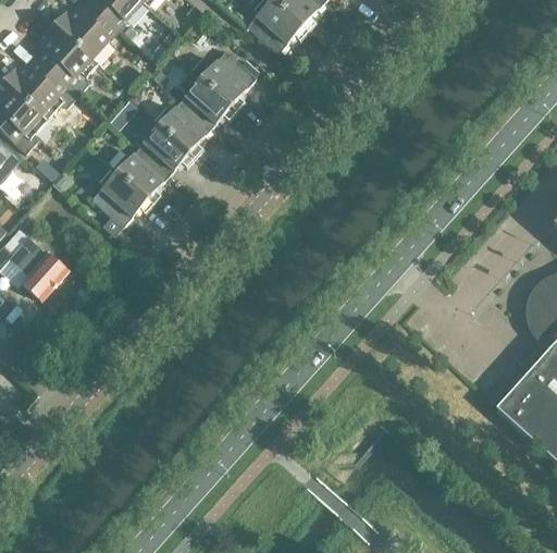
[(149,7),(141,0),(91,0),(88,3),(118,29),(143,2),(148,8),(149,7)]
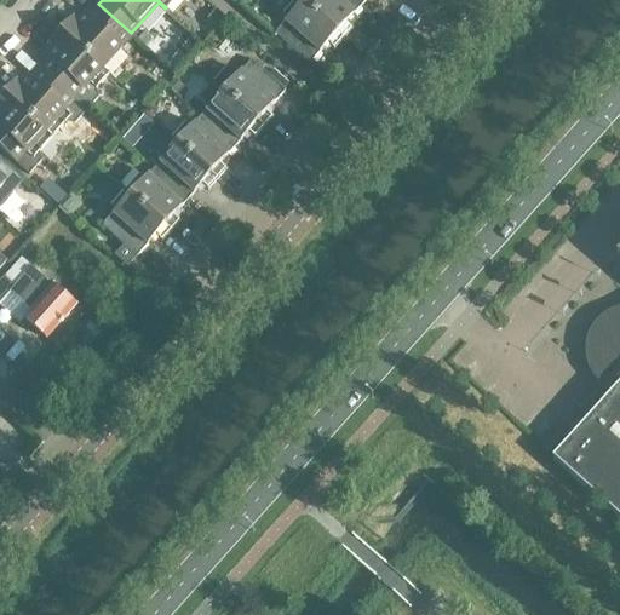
[(343,35),(303,0),(292,0),(283,10),(288,15),(274,30),(309,61),(327,40),(333,46),(343,35)]
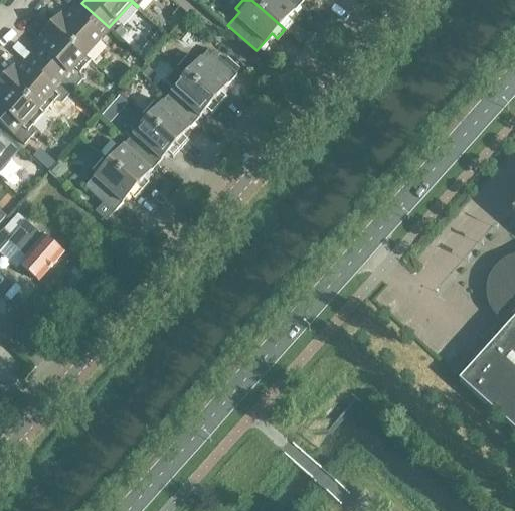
[(299,3),(296,0),(251,0),(285,29),(293,20),(288,16),(299,3)]
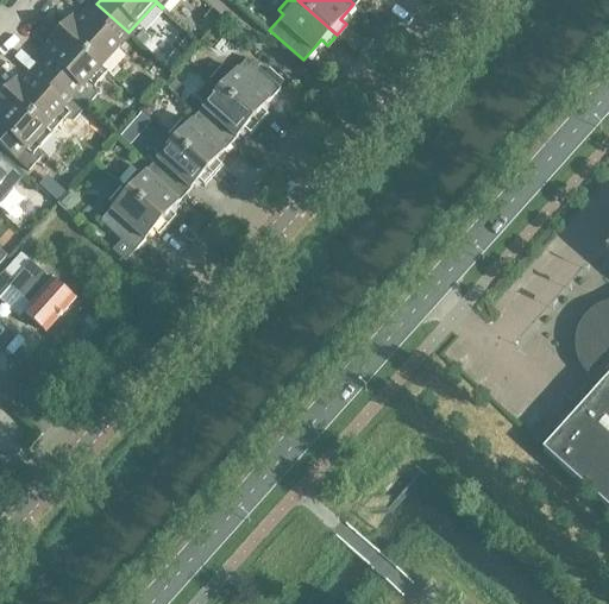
[(129,32),(96,4),(88,14),(85,11),(75,20),(70,16),(60,27),(107,69),(101,63),(129,32)]
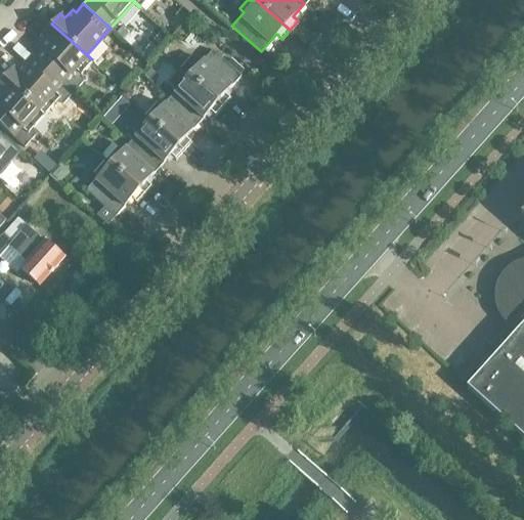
[(175,12),(184,20),(172,35),(180,43),(195,27),(186,18),(191,13),(182,4),(175,12)]
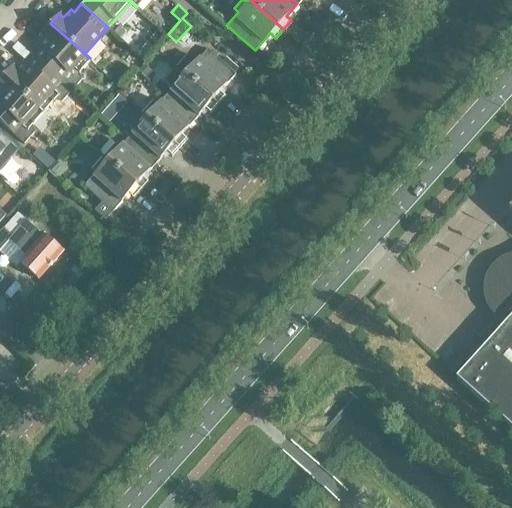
[(90,58),(50,23),(42,32),(46,36),(39,45),(42,47),(34,56),(71,88),(81,77),(79,71),(90,58)]
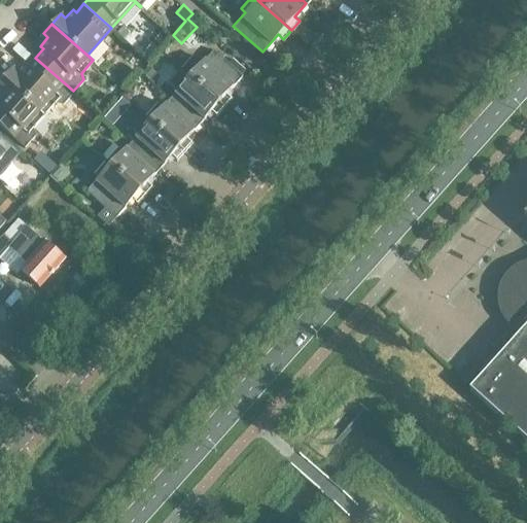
[(192,54),(181,67),(224,105),(233,96),(226,92),(243,74),(213,47),(202,61),(192,54)]
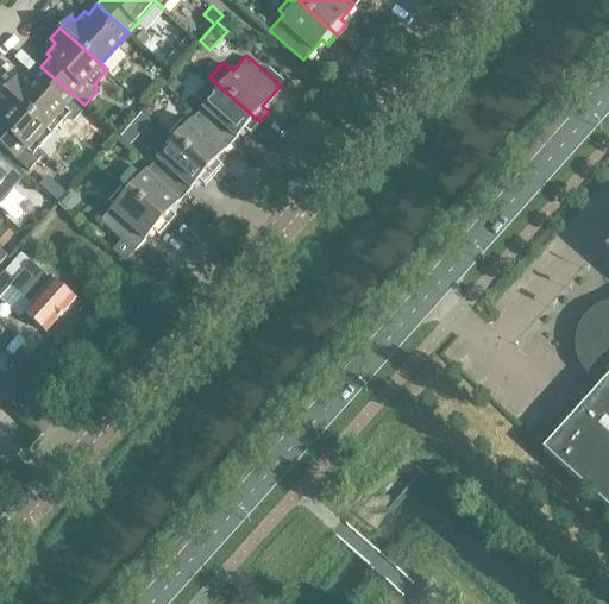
[(174,90),(181,82),(171,74),(173,73),(158,58),(146,71),(161,85),(164,82),(174,90)]
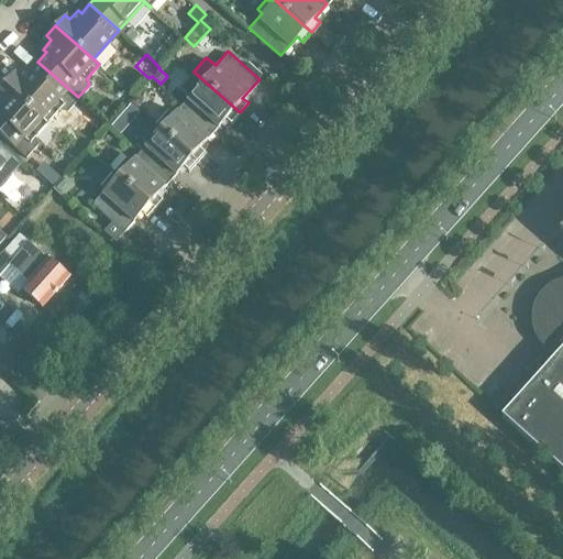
[(78,97),(37,62),(30,70),(26,67),(19,76),(13,72),(3,83),(47,121),(59,108),(67,109),(78,97)]
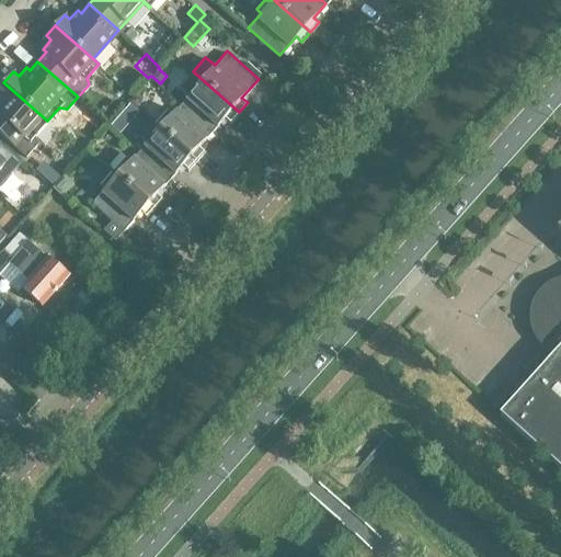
[(239,112),(193,71),(181,86),(190,93),(181,103),(212,131),(224,116),(230,122),(239,112)]
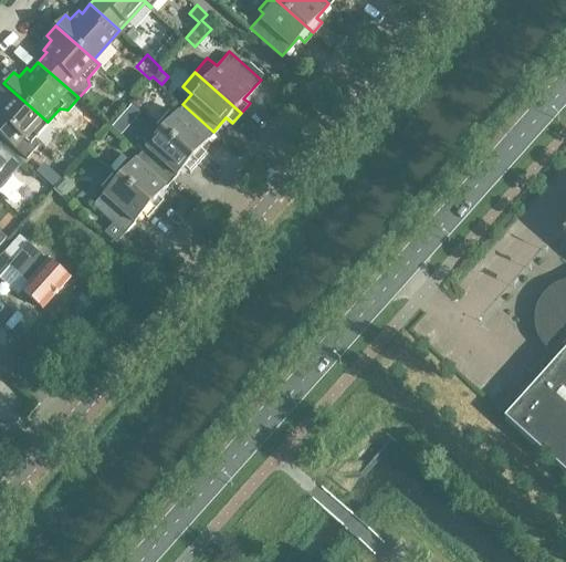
[(48,122),(3,83),(0,86),(0,133),(25,156),(38,143),(35,136),(48,122)]
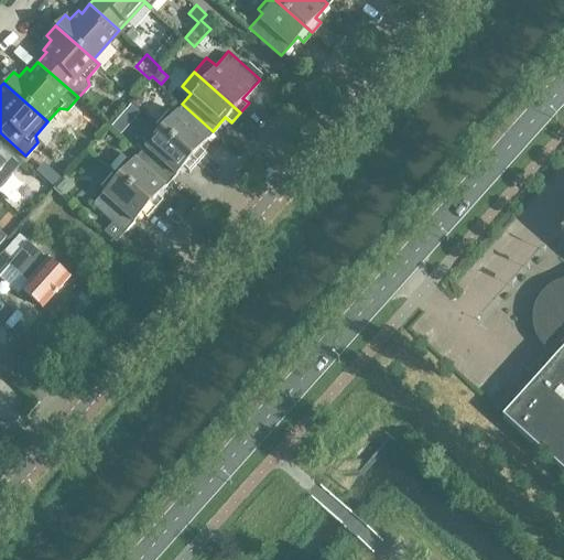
[(213,131),(182,104),(173,112),(169,108),(155,122),(197,160),(206,150),(201,146),(213,131)]
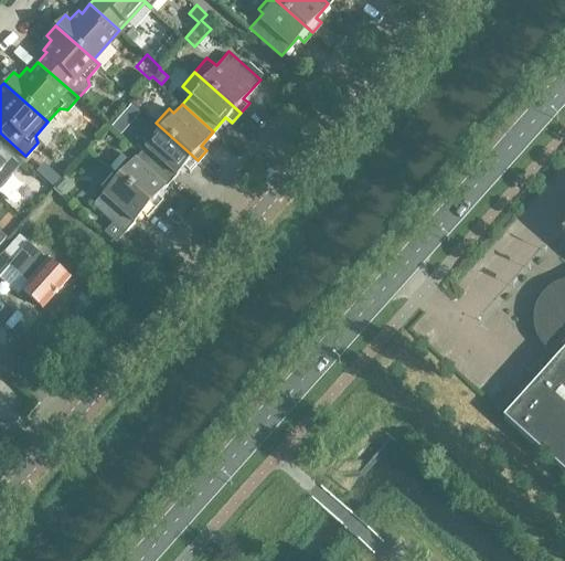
[(117,130),(125,124),(118,117),(112,123),(117,130)]
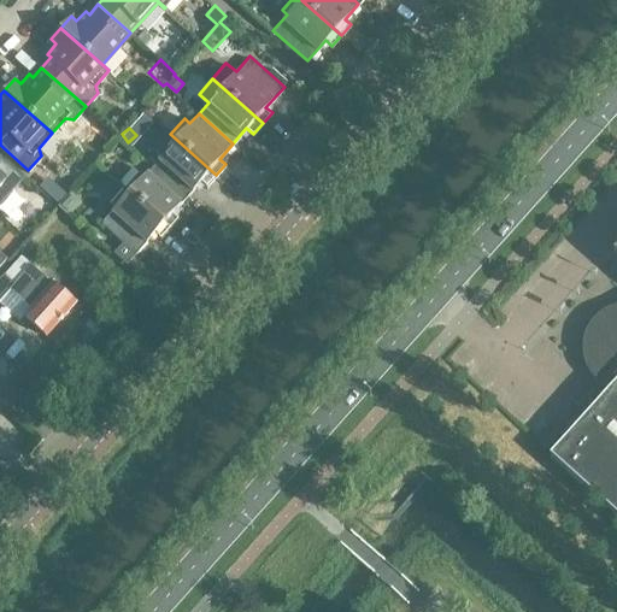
[(162,154),(153,164),(187,195),(200,180),(206,186),(216,175),(170,134),(157,149),(162,154)]
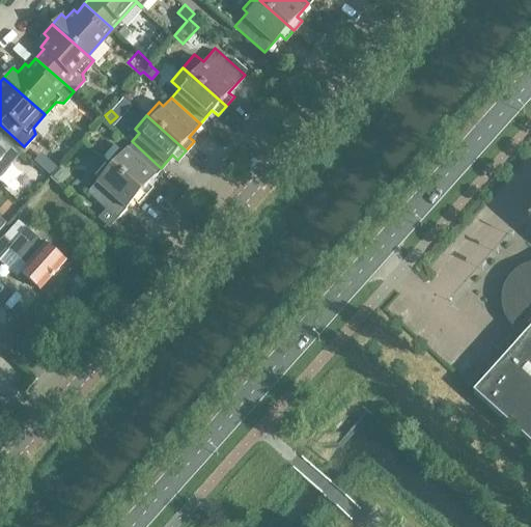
[(0,173),(20,151),(0,133),(0,173)]
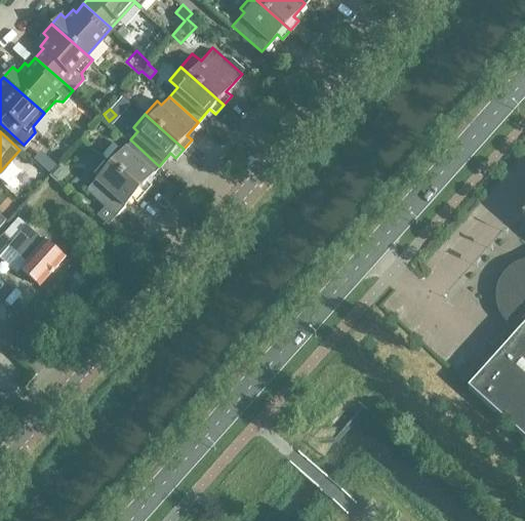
[(130,139),(122,149),(117,145),(106,158),(145,193),(153,184),(147,178),(159,166),(130,139)]
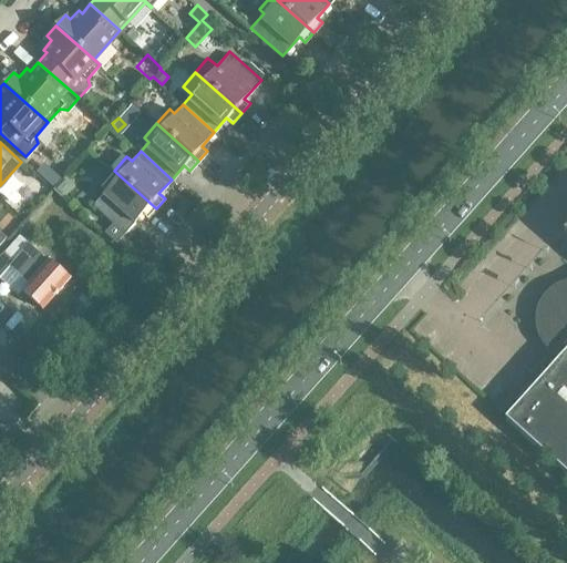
[(156,208),(114,171),(101,185),(106,190),(93,204),(124,232),(141,213),(147,218),(156,208)]
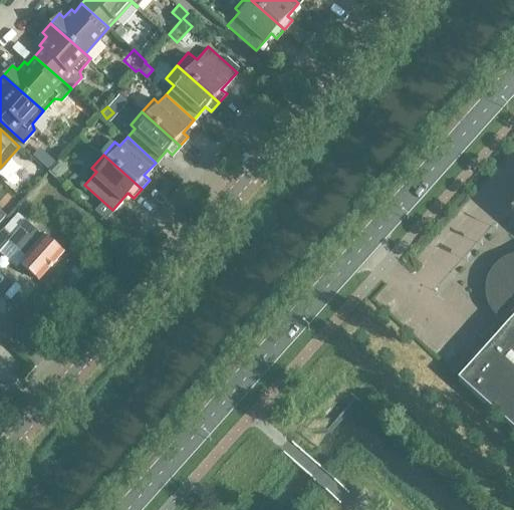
[(57,178),(64,171),(54,163),(48,170),(57,178)]
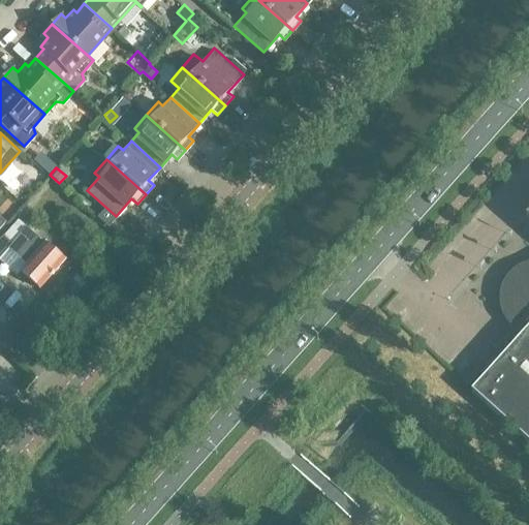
[(471,212),(478,219),(462,237),(479,253),(526,206),(501,181),(471,212)]
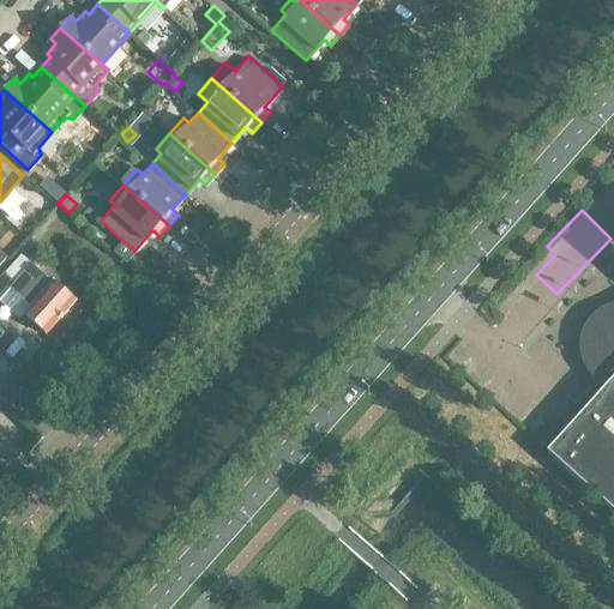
[(46,331),(74,299),(47,275),(41,282),(26,269),(10,287),(30,303),(24,312),(46,331)]
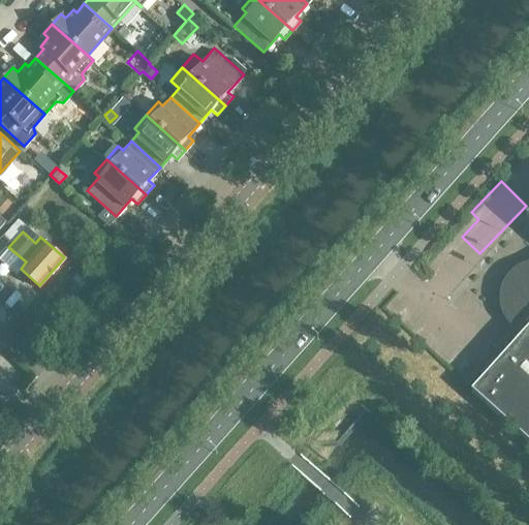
[(528,258),(528,260),(516,266),(506,274),(501,285),(499,298),(502,310),(515,327),(521,320),(527,326),(471,388),(528,438),(528,258)]
